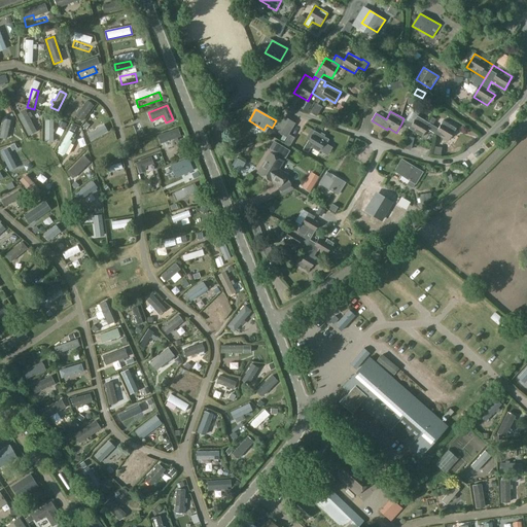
[(286,138),(295,124),(282,115),(274,130),(286,138)]
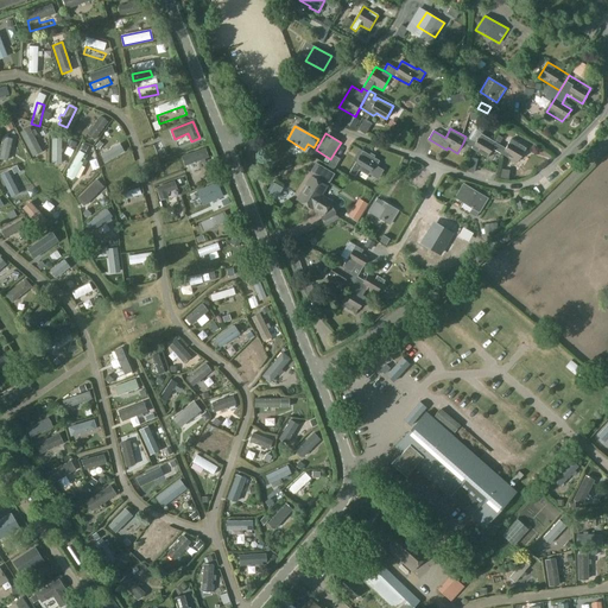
[(487,158),(493,149),(496,143),(481,134),(475,143),(466,137),(463,143),(487,158)]
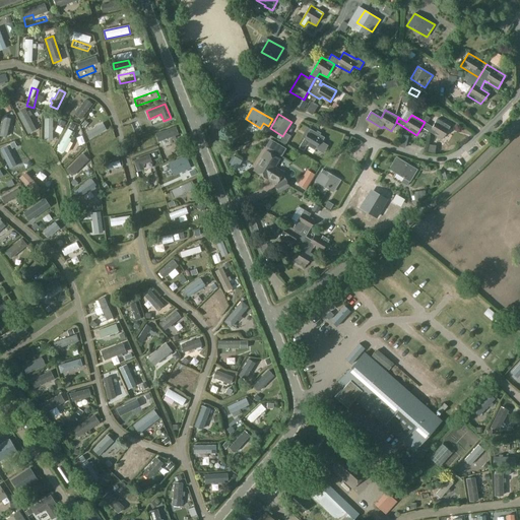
[(425,122),(421,127),(443,140),(450,127),(437,119),(432,127),(425,122)]
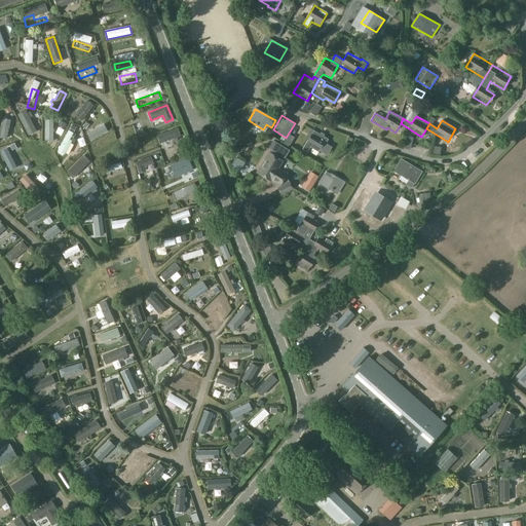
[(157,136),(160,143),(173,138),(174,141),(179,139),(178,137),(181,136),(178,128),(157,136)]
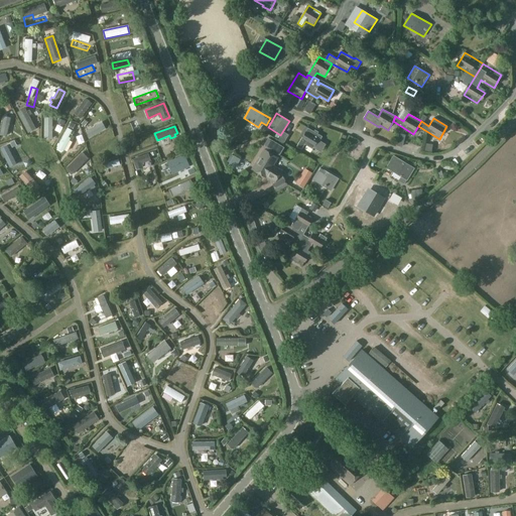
[(312,149),(320,136),(307,128),(296,146),(301,149),(304,144),(312,149)]
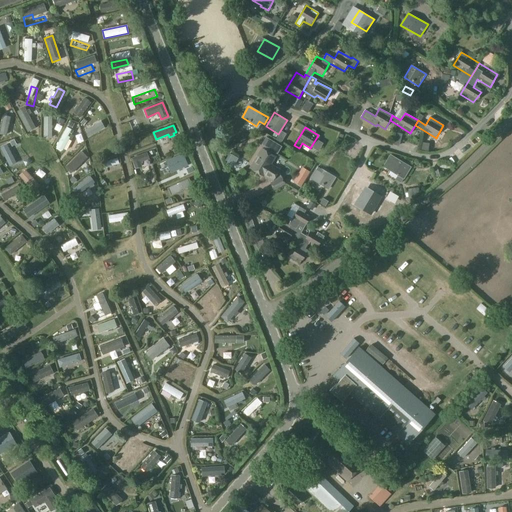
[(87,134),(89,140),(107,134),(105,128),(87,134)]
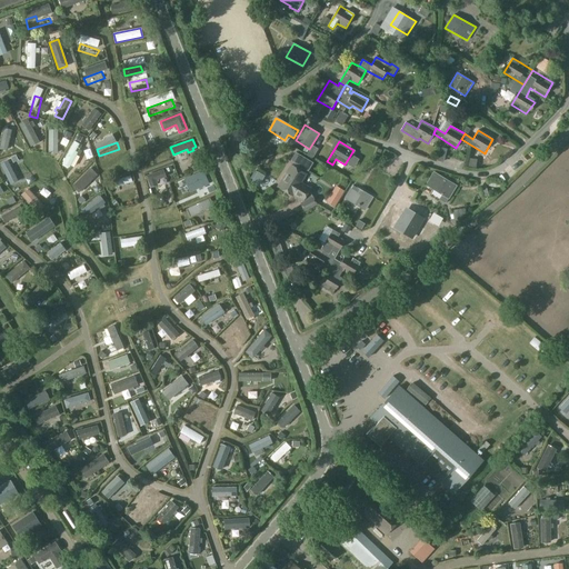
[(292,166),(279,187),(293,196),(293,195),(303,200),(305,202),(302,203),(306,210),(317,203),(313,198),(310,190),(311,189),(301,182),(307,173),(305,172),(306,170),(308,171),(312,162),(300,156),(296,162),(293,166),(292,166)]
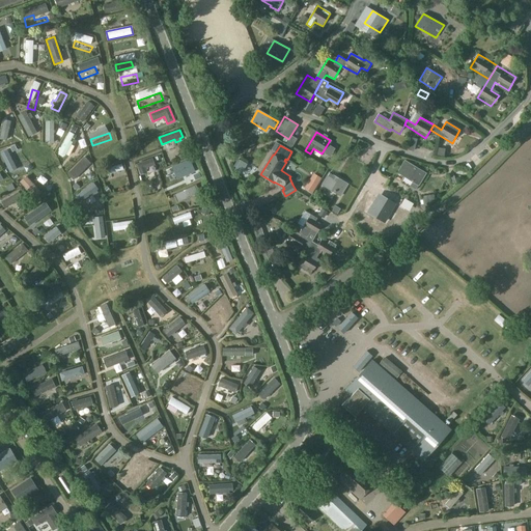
[(530,148),(522,159),(525,163),(530,157),(530,148)]
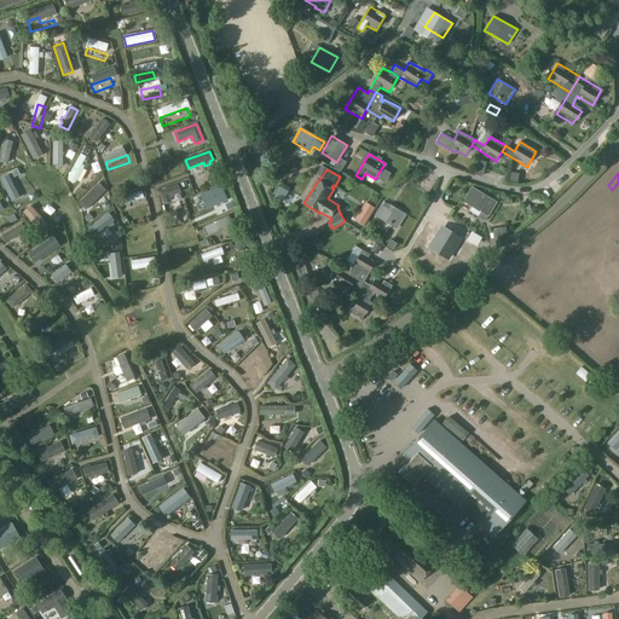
[(0,191),(1,196),(16,192),(13,184),(0,185),(0,191)]
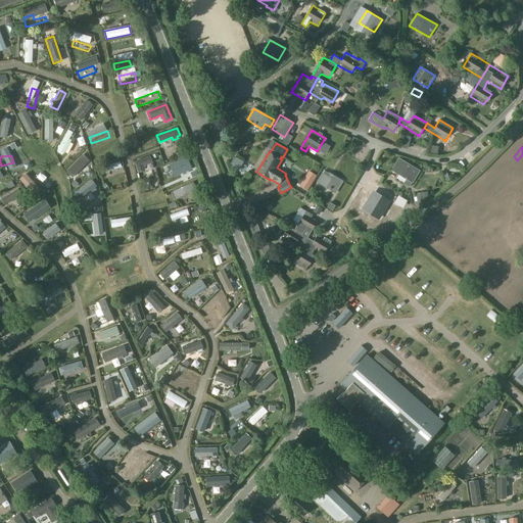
[(143,165),(152,161),(150,156),(135,161),(138,172),(144,170),(143,165)]
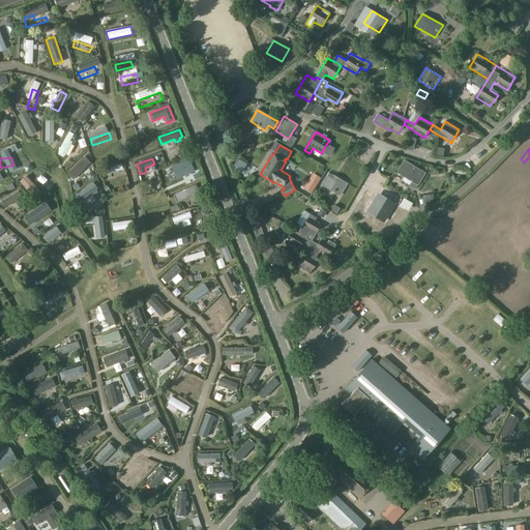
[(415,190),(425,173),(404,159),(396,173),(412,182),(409,187),(415,190)]
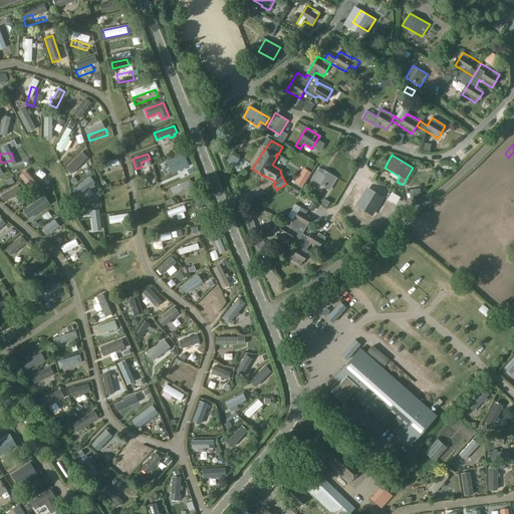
[(85,165),(69,174),(72,180),(88,172),(85,165)]
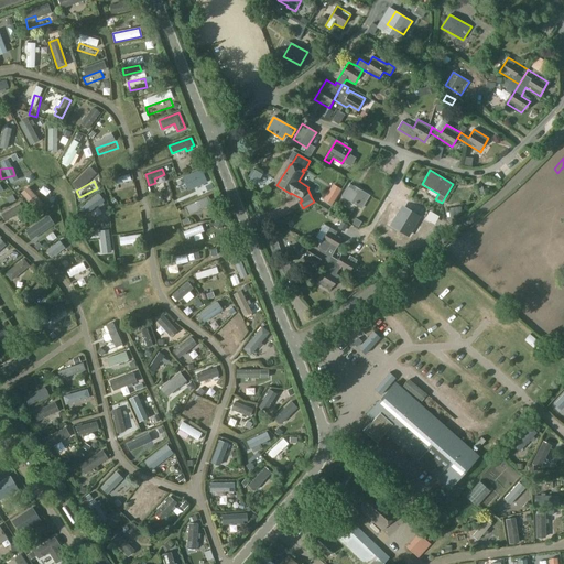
[(362,209),(370,195),(349,183),(342,196),(362,209)]
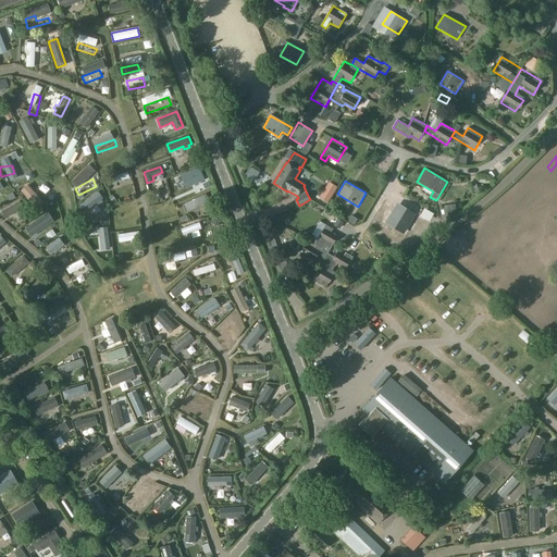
[(10,187),(12,195),(35,190),(33,183),(10,187)]
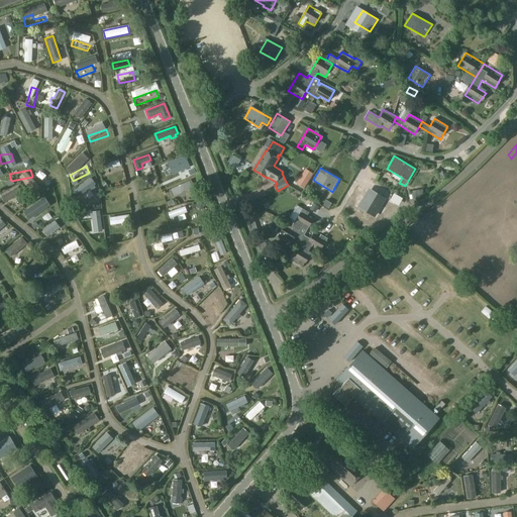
[(75,190),(79,196),(90,188),(91,190),(95,187),(93,185),(95,184),(91,178),(75,190)]
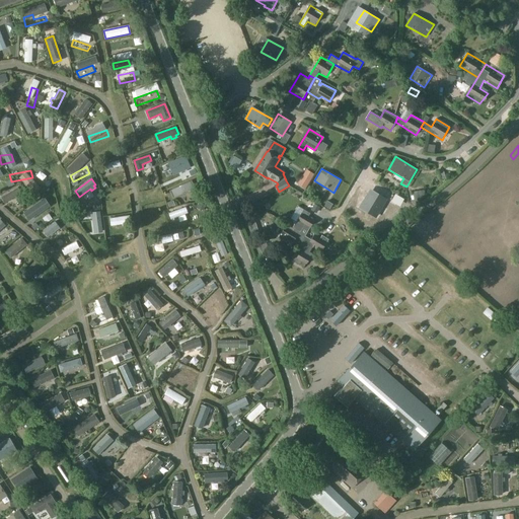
[(460,199),(471,215),(479,210),(468,194),(460,199)]
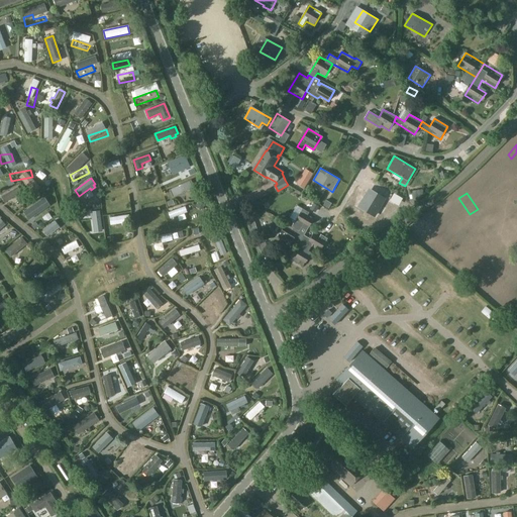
[(107,206),(126,204),(125,198),(106,200),(107,206)]
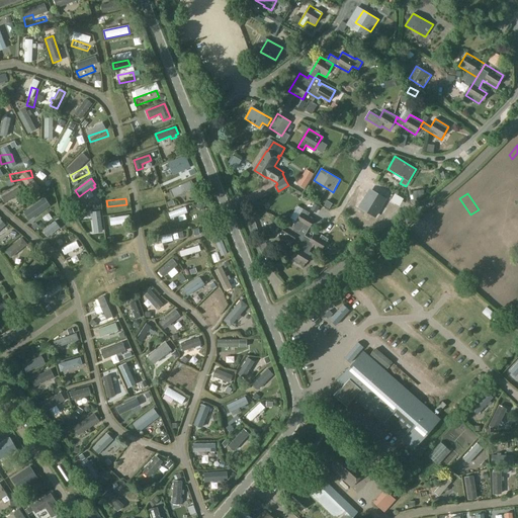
[(48,206),(41,208),(47,222),(53,220),(48,206)]
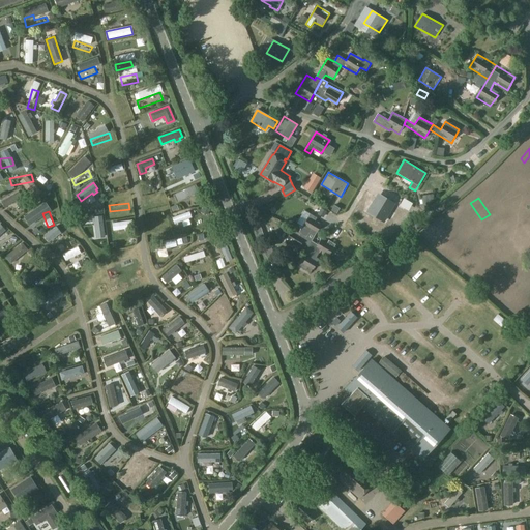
[(310,213),(298,232),(301,233),(299,236),(311,242),(312,241),(323,222),(310,213)]
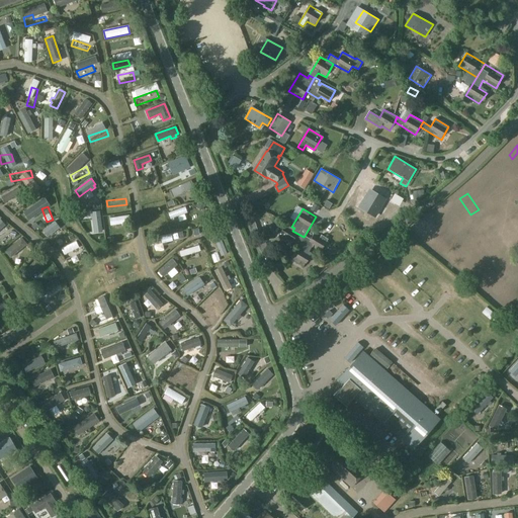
[(452,223),(457,216),(449,209),(444,216),(452,223)]
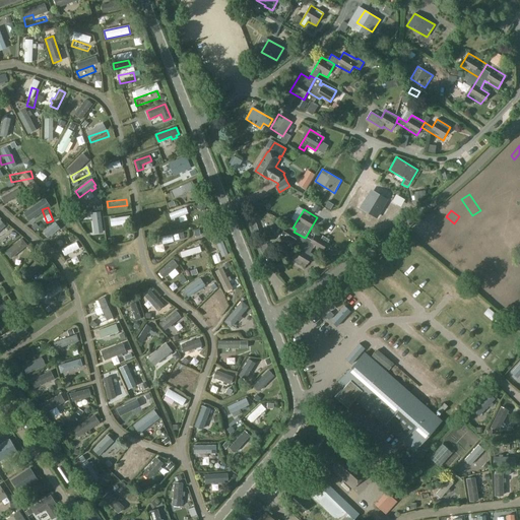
[(184,215),(169,222),(172,229),(178,225),(180,231),(189,226),(184,215)]
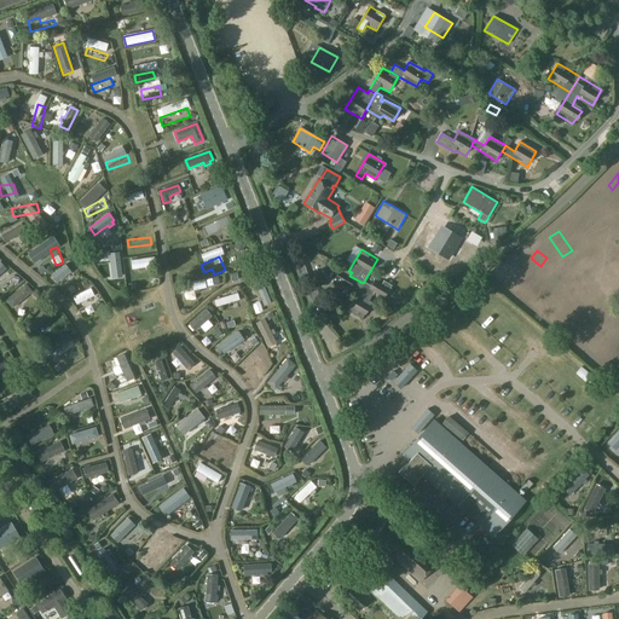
[(352,272),(348,271),(348,272),(347,273),(341,271),(333,283),(348,293),(353,283),(360,287),(363,283),(350,276),(352,272)]
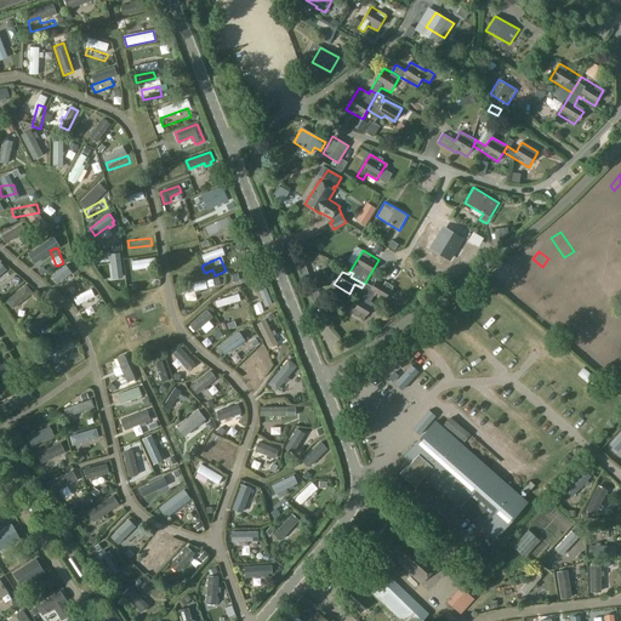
[(49,285),(52,291),(69,284),(67,277),(49,285)]
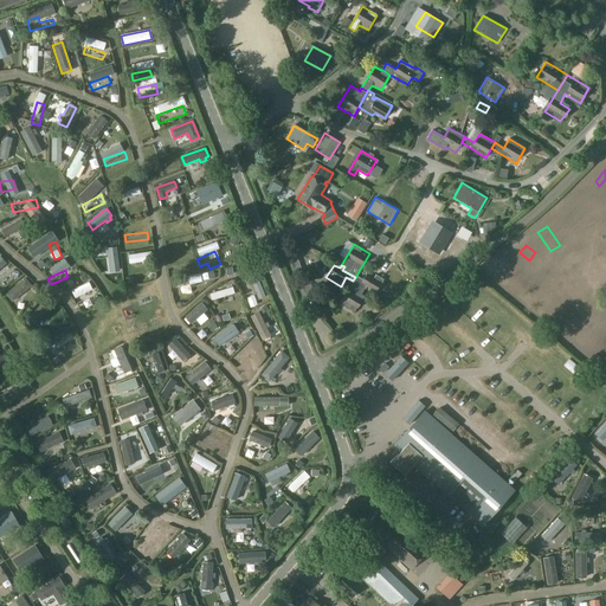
[(353,282),(359,285),(375,295),(384,279),(368,270),(362,279),(356,276),(355,277),(353,282)]
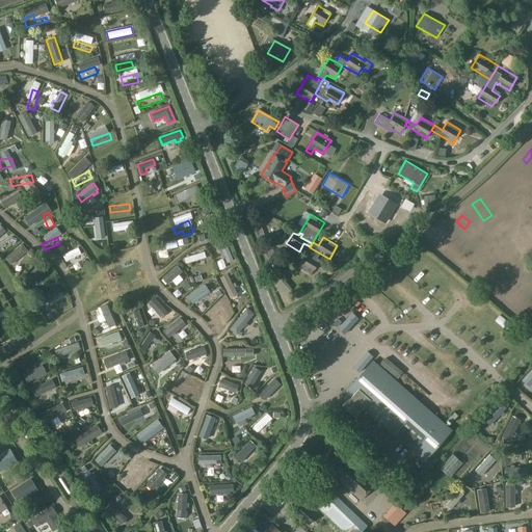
[(310,258),(315,250),(310,247),(297,266),(311,274),(319,262),(310,258)]
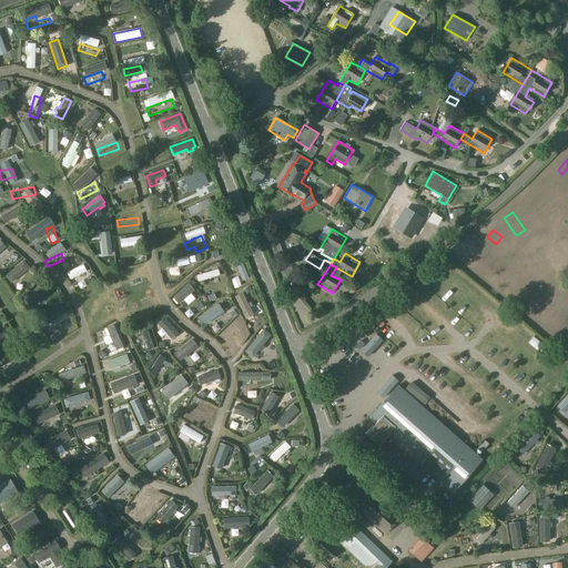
[(24,271),(11,276),(14,284),(28,279),(24,271)]
